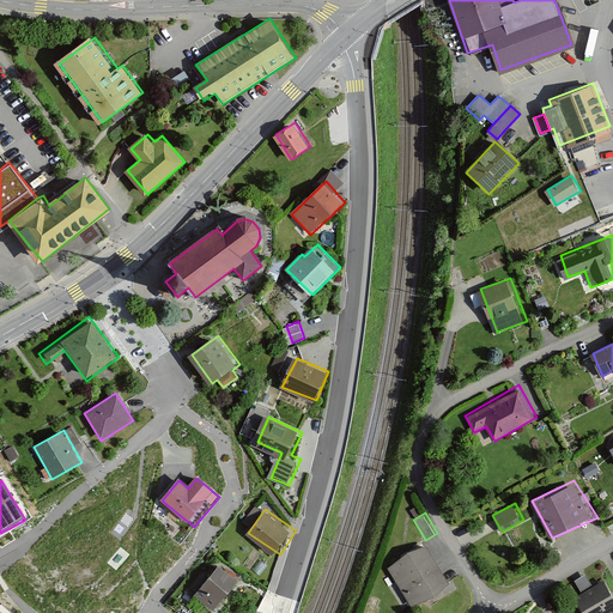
[(425,540),(387,566),(412,606),(450,582),(425,540)]
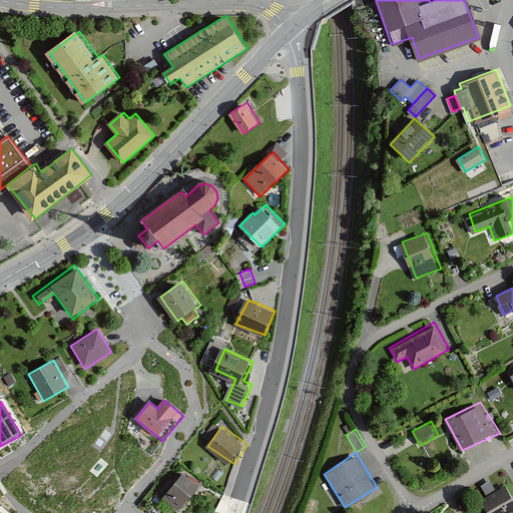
[(182,470),(161,499),(180,512),(183,512),(204,486),(182,470)]
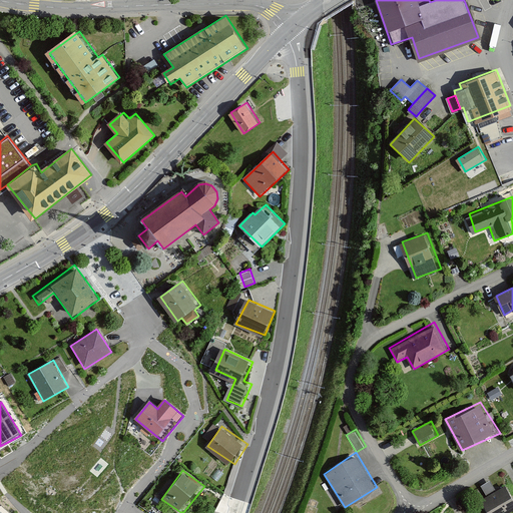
[(488,496),(481,501),(488,512),(508,512),(512,510),(512,496),(506,486),(498,488),(492,479),(482,485),(488,496)]
